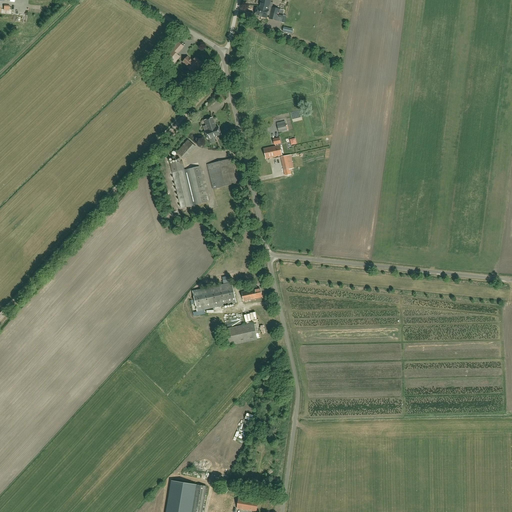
[(261,0),(260,8),(258,7),(256,15),(263,16),(263,17),(267,18),(268,14),(270,15),(269,19),(281,22),(284,10),(280,10),(272,8),(269,8),(271,1),(268,0),(261,0)]
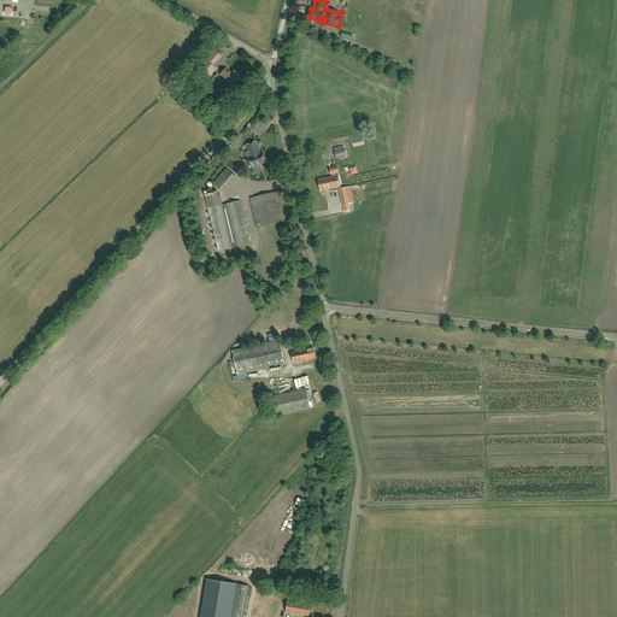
[(199,68),(210,76),(217,69),(213,66),(222,57),(215,51),(199,68)]
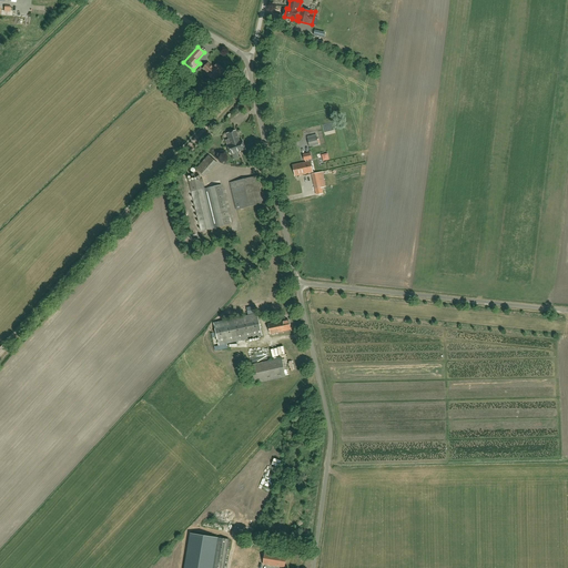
[(208,74),(214,80),(224,70),(217,64),(214,68),(213,67),(209,63),(203,69),(209,73),(208,74)]
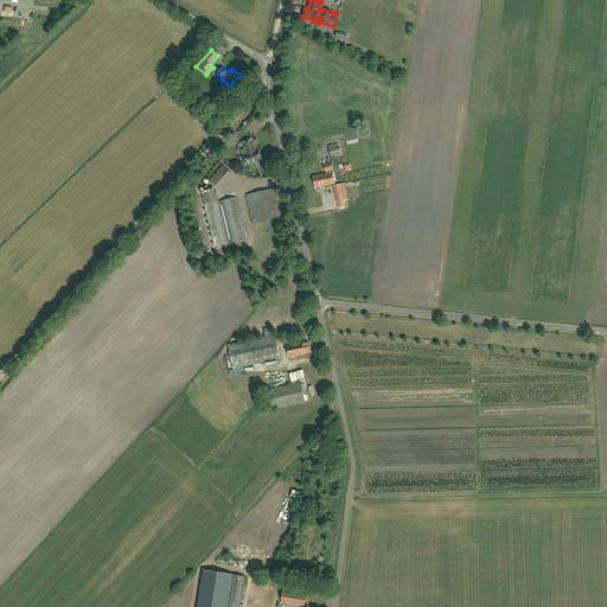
[(243,144),(247,155),(243,157),(247,165),(248,165),(248,166),(254,164),(254,163),(262,160),(260,151),(256,152),(253,140),(243,144)]
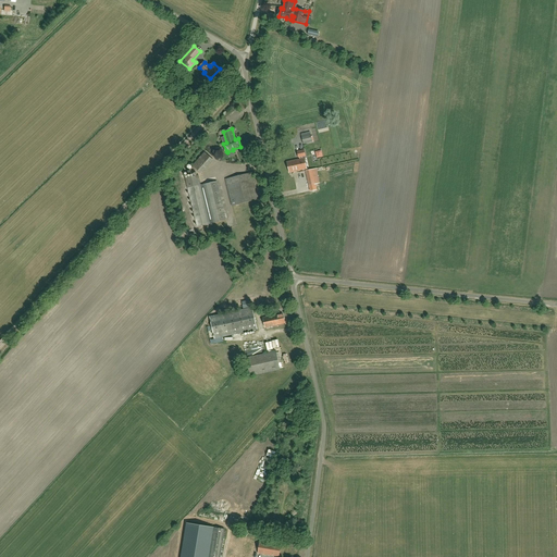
[(304,145),(312,143),(310,132),(301,135),(304,145)]
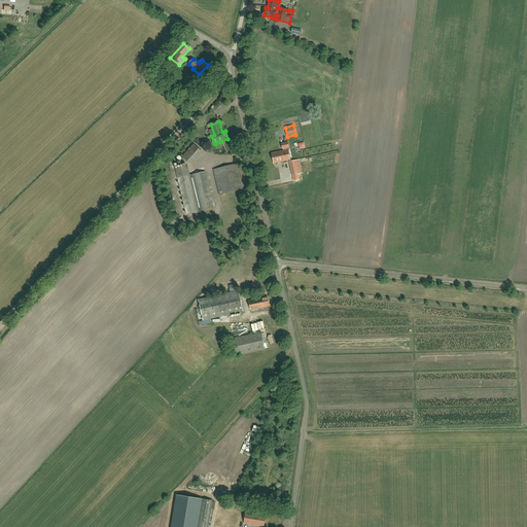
[(274,164),(282,162),(290,160),(288,149),(287,150),(286,148),(289,148),(288,142),(282,143),(283,149),(284,149),(284,150),(272,153),(274,164)]
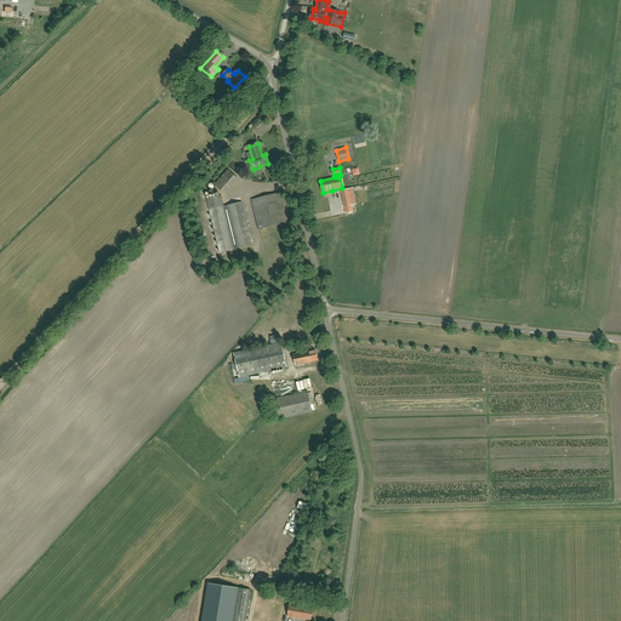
[(224,193),(238,178),(228,170),(215,184),(224,193)]
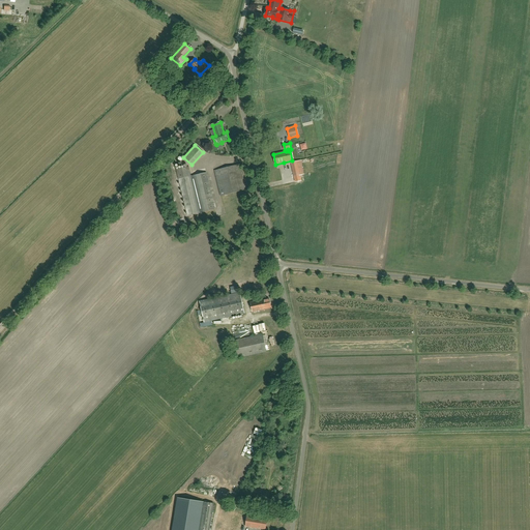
[(300,175),(298,164),(297,160),(291,163),(294,176),(300,175)]
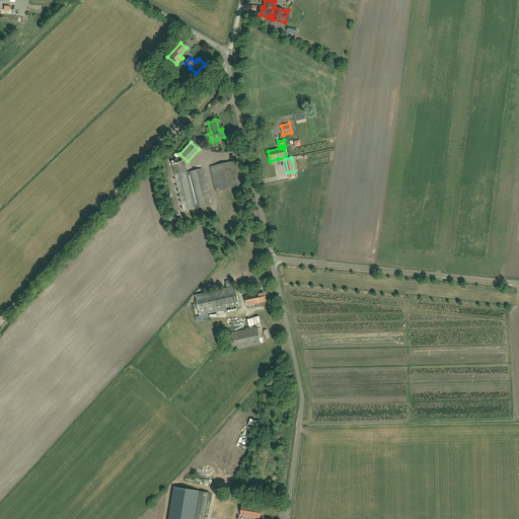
[(216,192),(241,187),(235,161),(210,167),(216,192)]
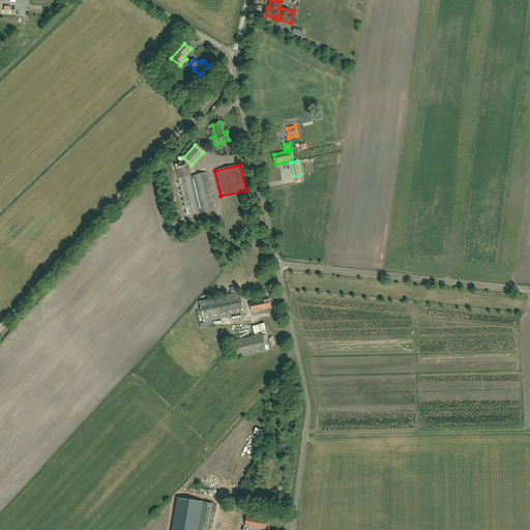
[(187,216),(215,209),(207,173),(192,177),(189,167),(176,170),(187,216)]
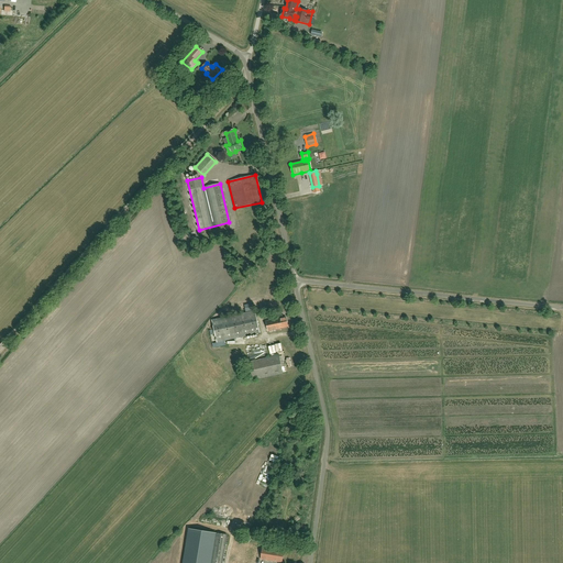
[(244,306),(245,312),(254,310),(253,304),(244,306)]
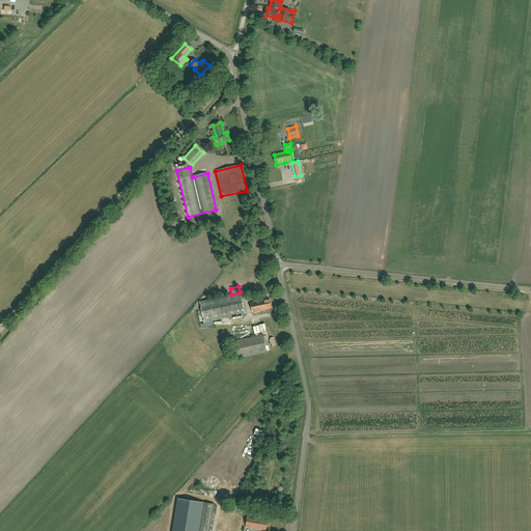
[(245,314),(241,294),(200,303),(204,324),(245,314)]
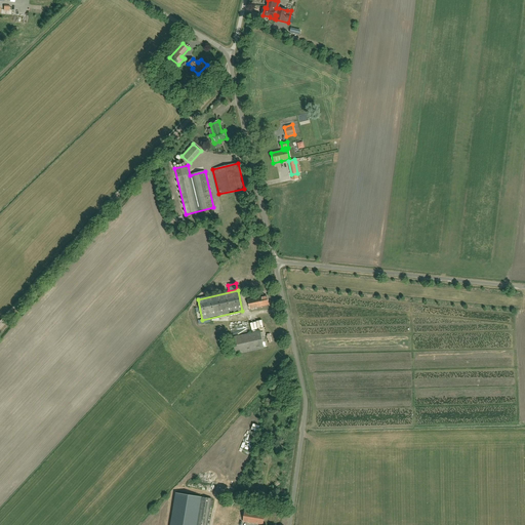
[(250,309),(269,306),(267,295),(248,299),(250,309)]
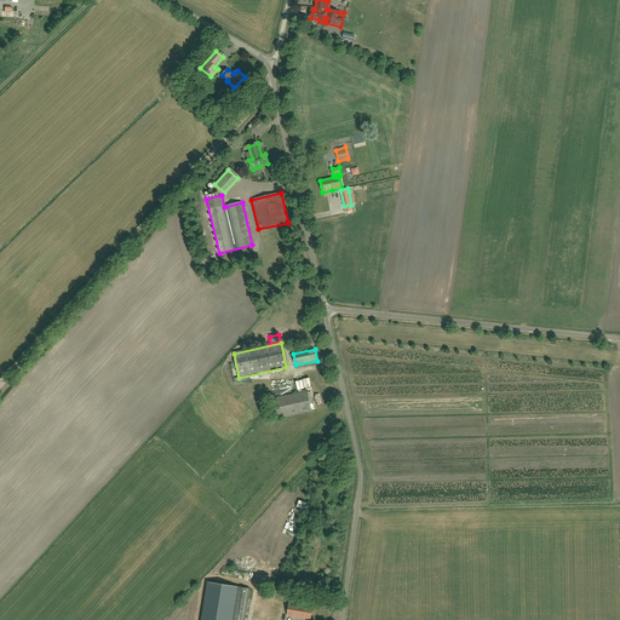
[(277,419),(311,412),(308,391),(273,400),(277,419)]
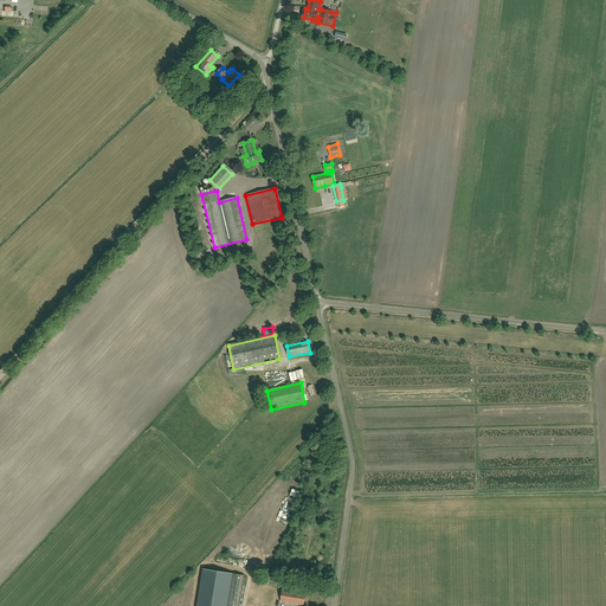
[(321,443),(330,433),(326,429),(316,439),(321,443)]
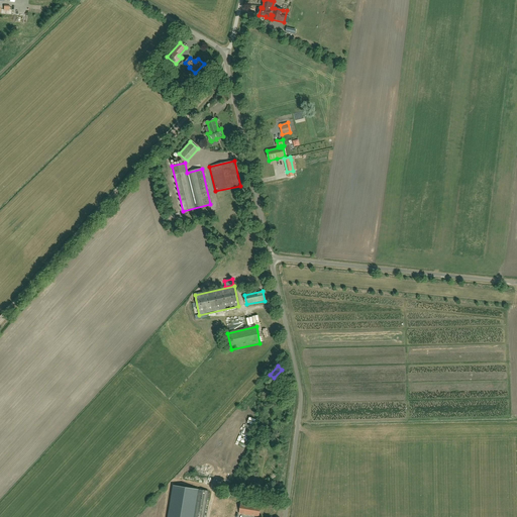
[(204,516),(208,492),(173,486),(168,516),(204,516)]
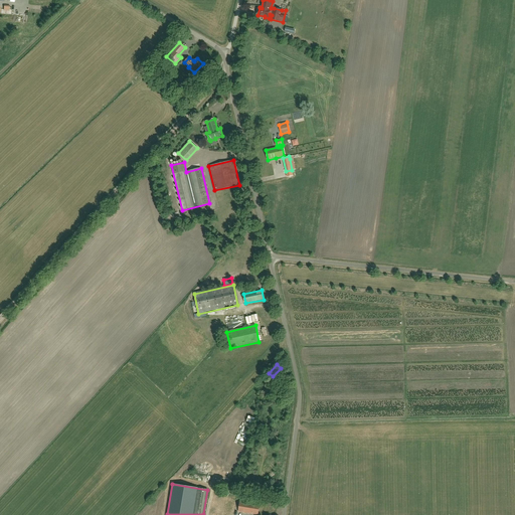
[(240,501),(240,502),(238,511),(258,514),(260,504),(240,501)]
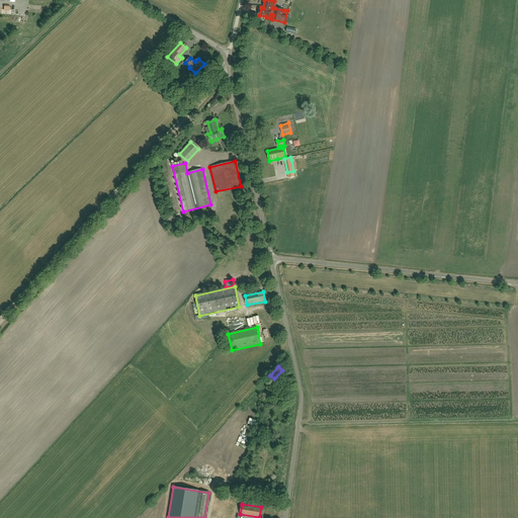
All buildings are outlined.
